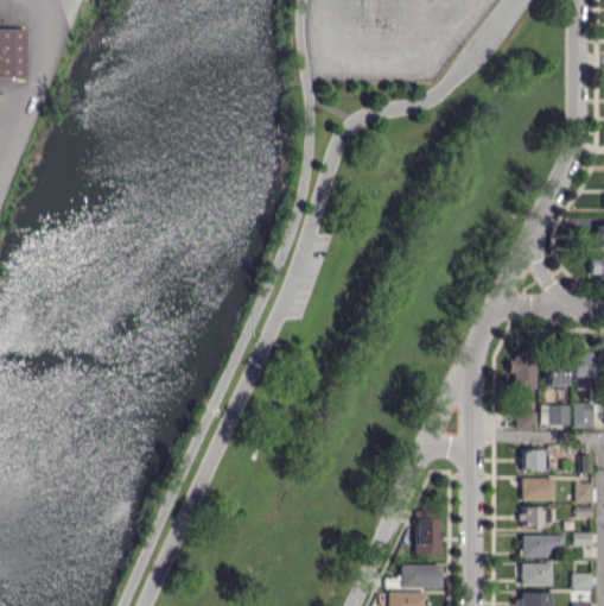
[(0,30),(0,79),(25,80),(26,31),(0,30)]
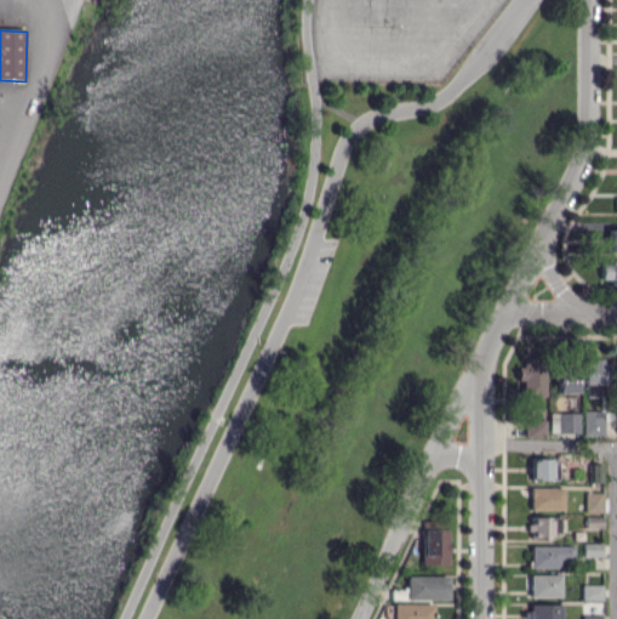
[(616,262),(604,263),(604,280),(613,280),(613,287),(616,287),(616,262)]
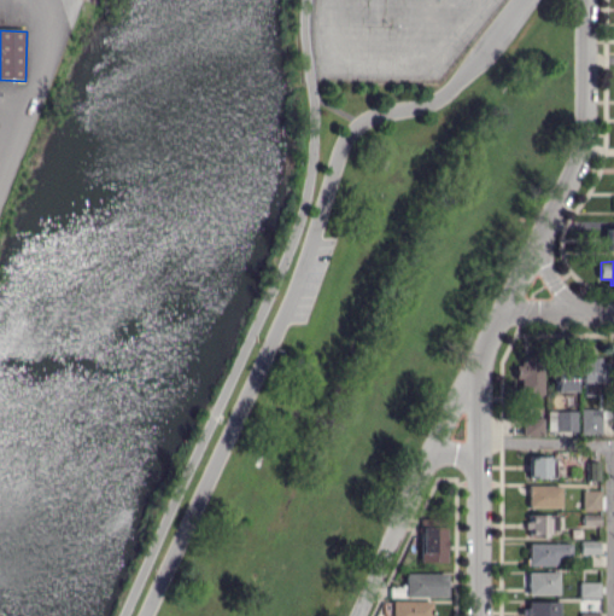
[(545,395),(544,360),(519,360),(519,381),(522,381),(522,396),(545,395)]
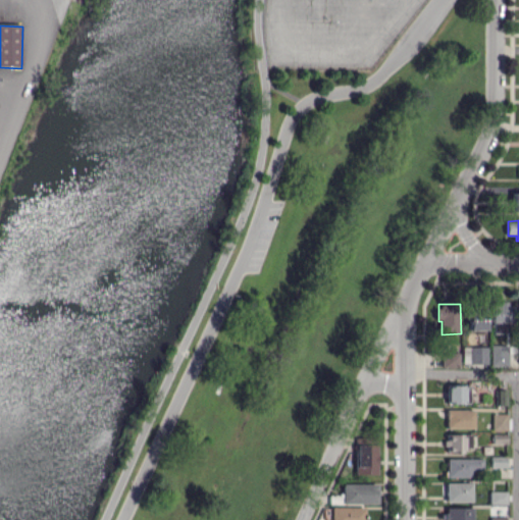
[(470,331),(488,331),(487,312),(469,313),(470,331)]
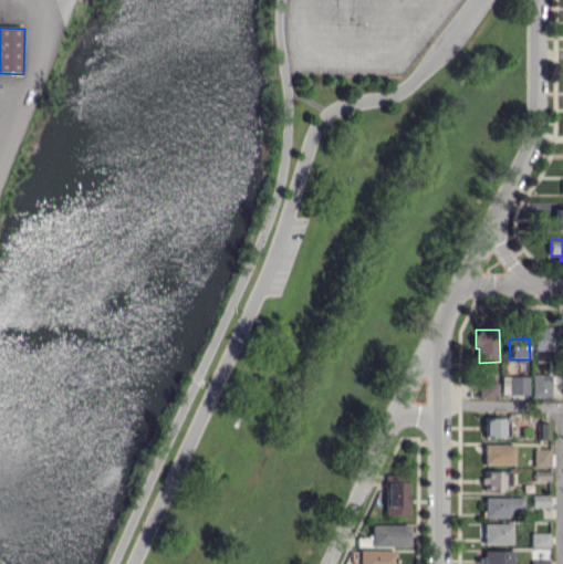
[(534,398),(553,399),(554,376),(534,376),(534,398)]
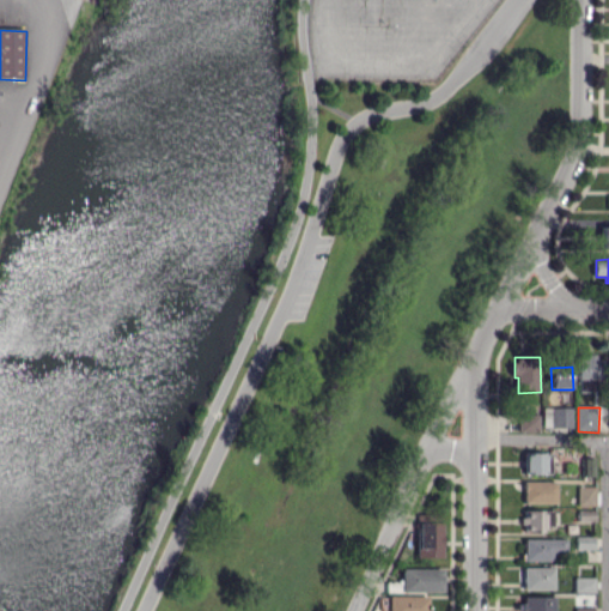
[(574,410),(546,410),(546,429),(574,430),(574,410)]
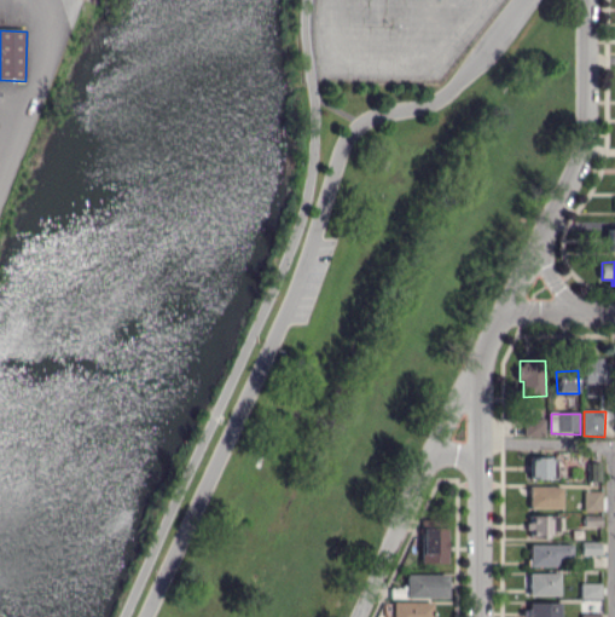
[(546,438),(546,420),(527,420),(527,437),(546,438)]
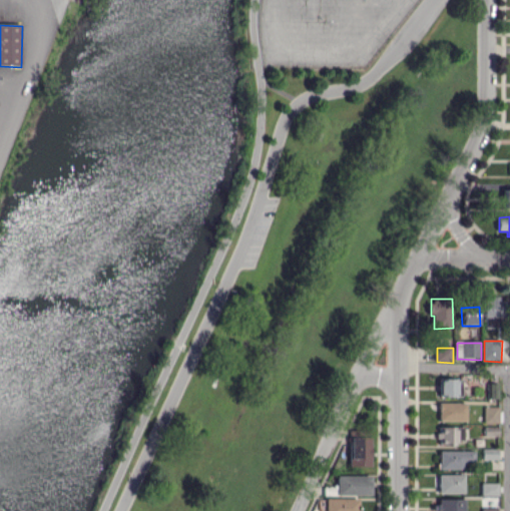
[(440,380),(440,397),(463,397),(463,380),(440,380)]
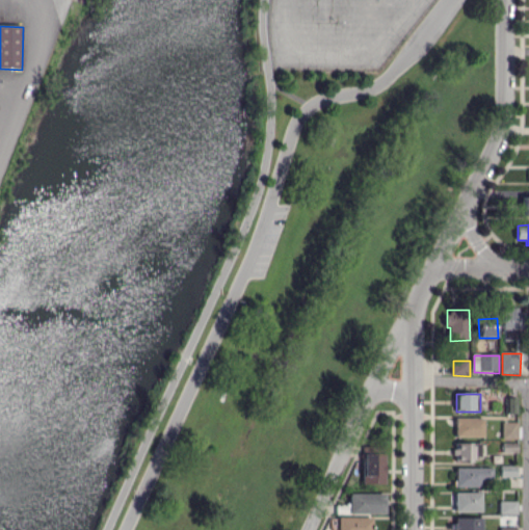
[(457,438),(484,438),(485,420),(457,419),(457,438)]
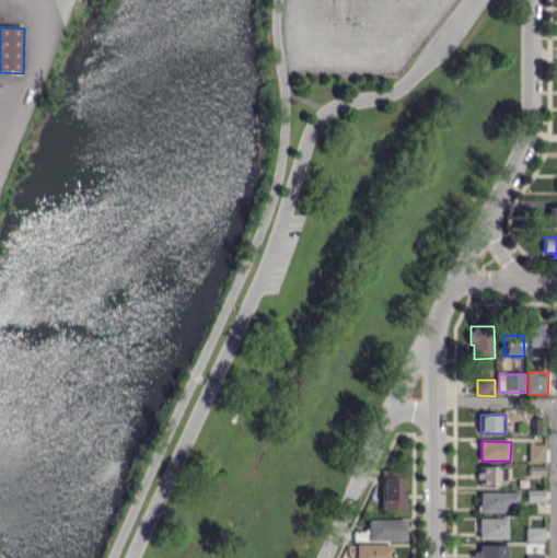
[(546,464),(547,445),(531,445),(531,463),(546,464)]
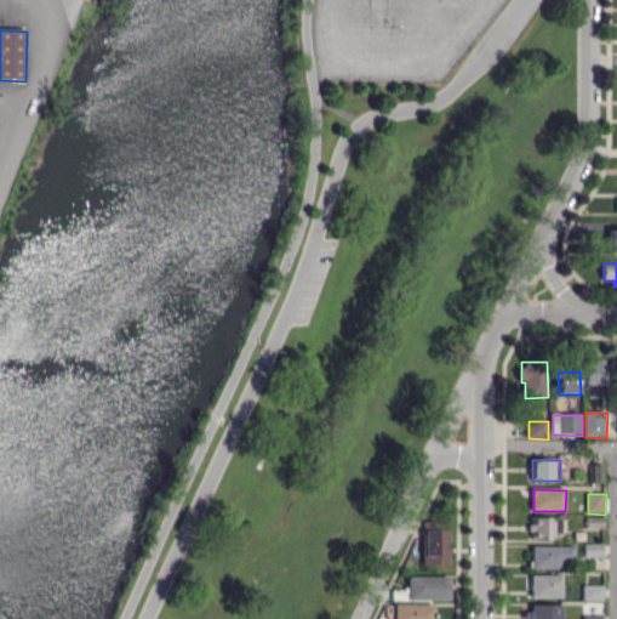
[(532,538),(563,538),(563,518),(532,518),(532,538)]
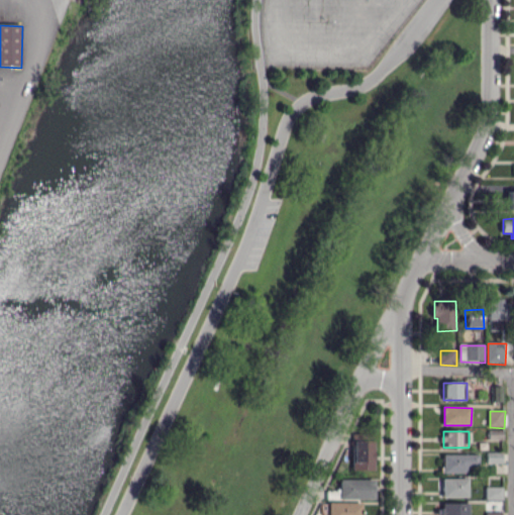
[(354,471),(376,472),(376,439),(354,438),(354,471)]
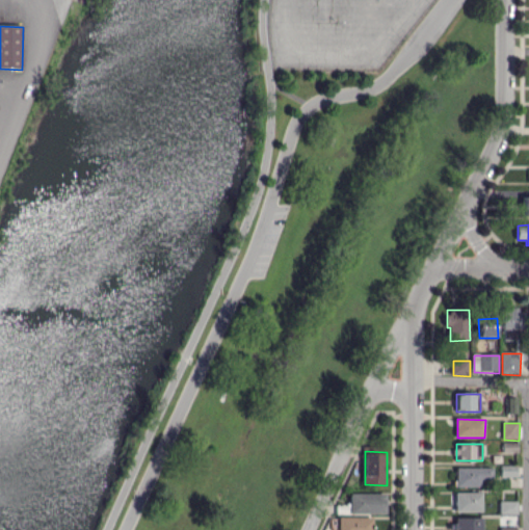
[(456,487),(483,487),(483,481),(494,481),(494,469),(456,469),(456,487)]
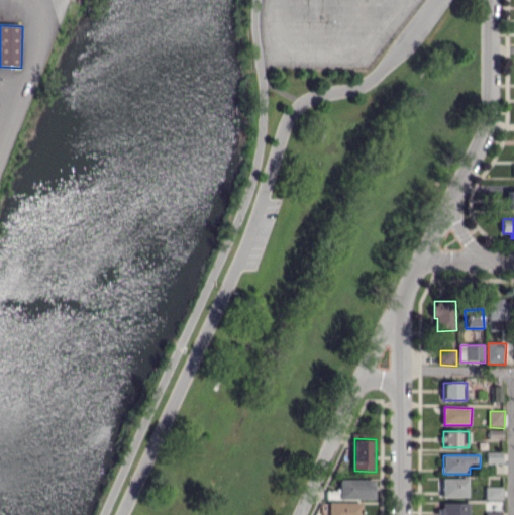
[(469,498),(469,480),(443,480),(444,498),(469,498)]
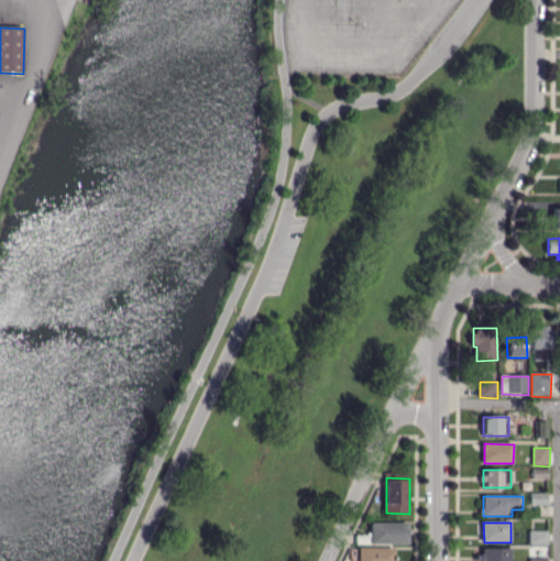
[(372,545),(409,546),(410,524),(372,524),(372,545)]
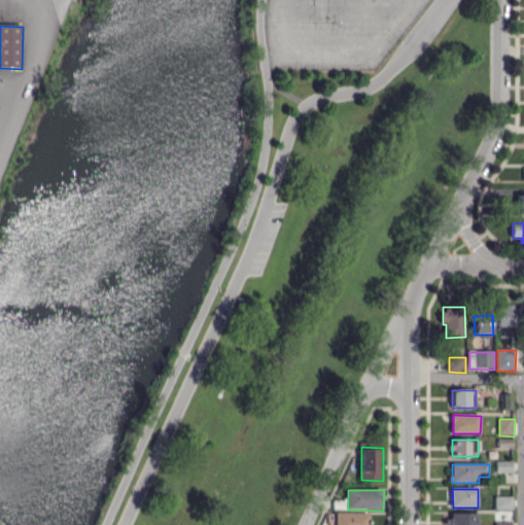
[(496,510),(514,510),(514,497),(496,497),(496,510)]
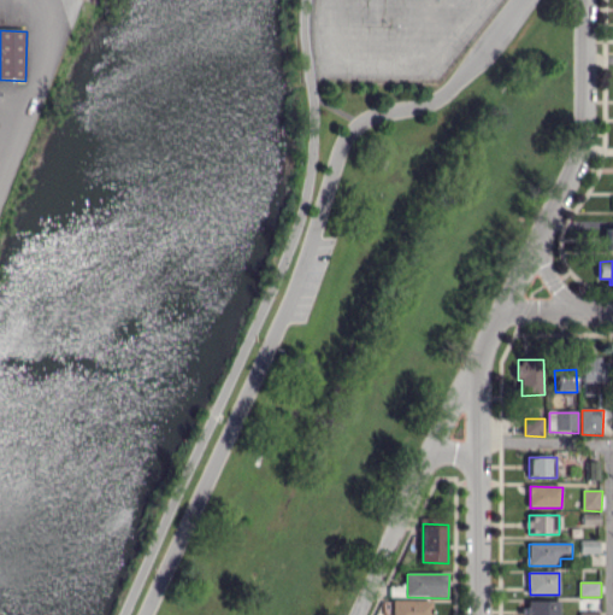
[(432,614),(432,601),(394,602),(393,614),(432,614)]
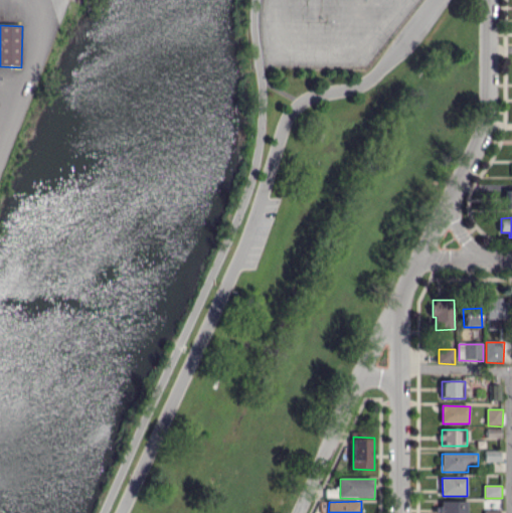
[(468,512),(468,502),(442,502),(442,508),(436,508),(435,512),(468,512)]
